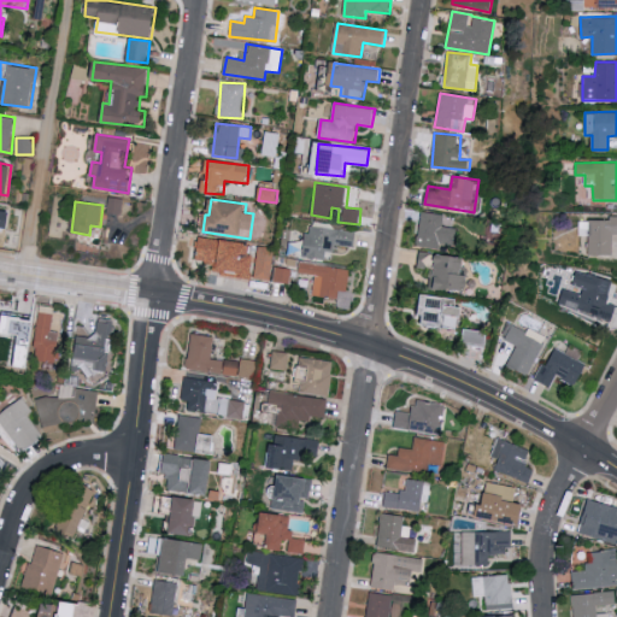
[(0,231),(7,233),(11,212),(0,210),(0,231)]
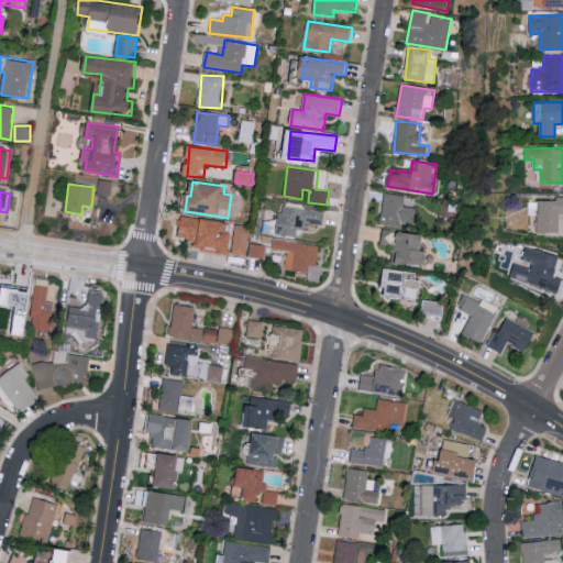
[(401,227),(403,222),(416,223),(417,208),(405,207),(406,196),(385,194),(382,224),(401,227)]
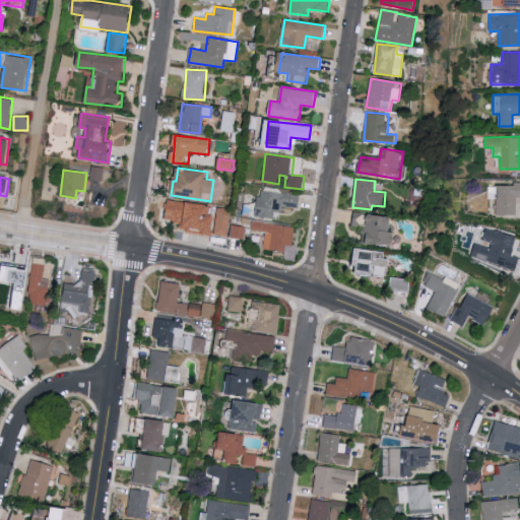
[(517,198),(519,197),(519,183),(496,184),(497,214),(517,214),(517,198)]
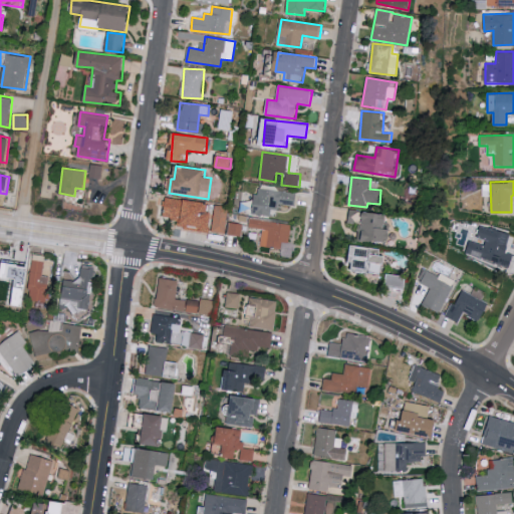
[(253,213),(271,216),(271,209),(280,210),(281,204),(295,206),(297,193),(257,187),(253,213)]
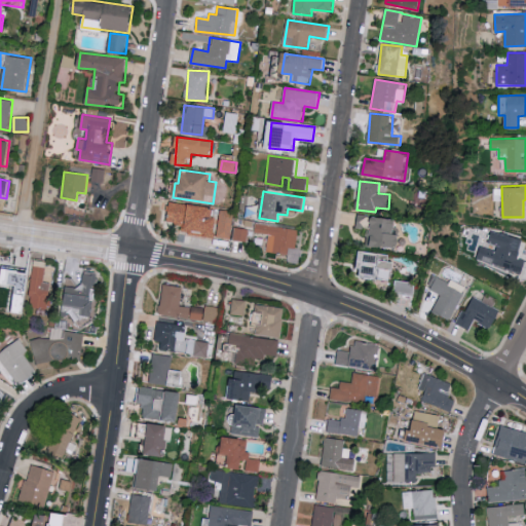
[(182,232),(216,235),(218,217),(214,216),(215,207),(167,201),(164,223),(183,225),(182,232)]
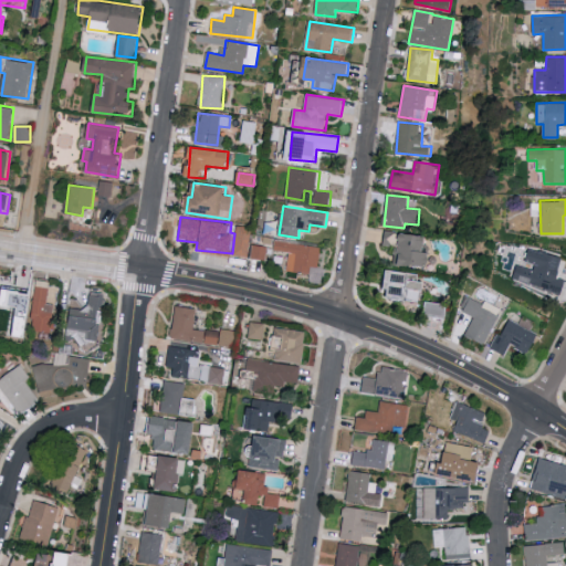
[(251,228),(238,226),(233,255),(247,258),(251,228)]
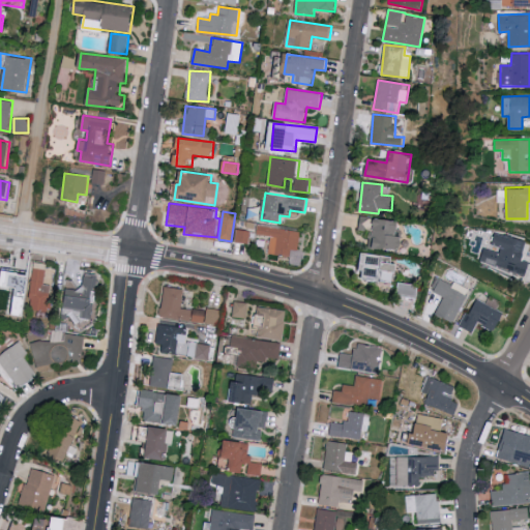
[(401,252),(404,236),(399,236),(402,222),(361,215),(359,229),(374,232),(372,246),(401,252)]
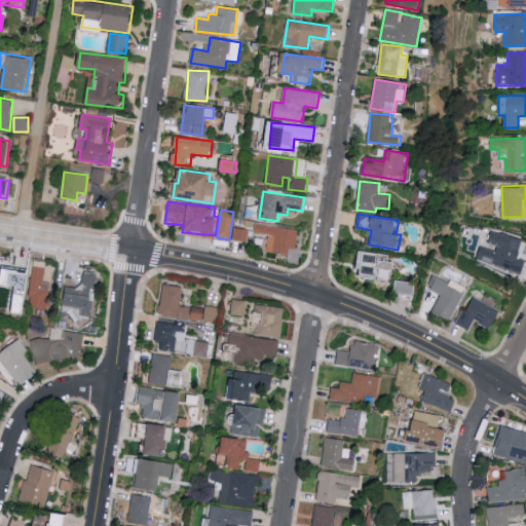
[(267,253),(288,254),(288,248),(296,248),(297,227),(255,225),(255,233),(268,234),(267,253)]
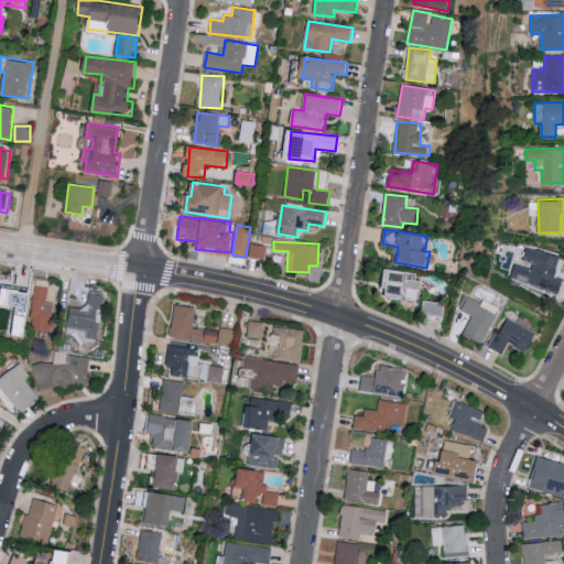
[(250,258),(264,259),(266,246),(252,245),(250,258)]
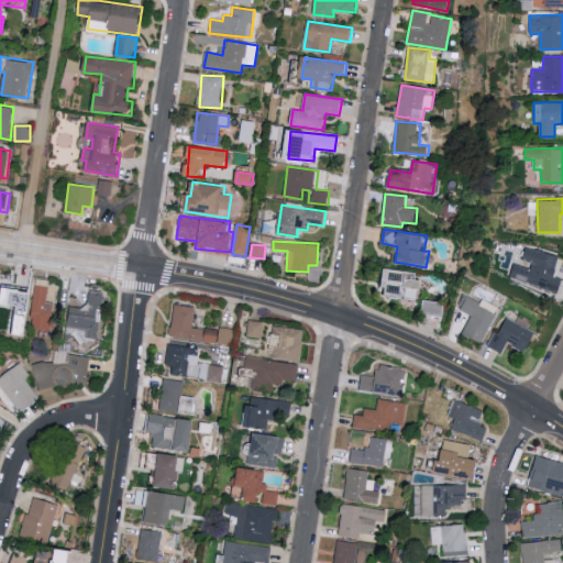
[(511,278),(560,290),(562,278),(554,277),(560,255),(526,247),(522,260),(532,262),(531,268),(515,264),(511,278)]
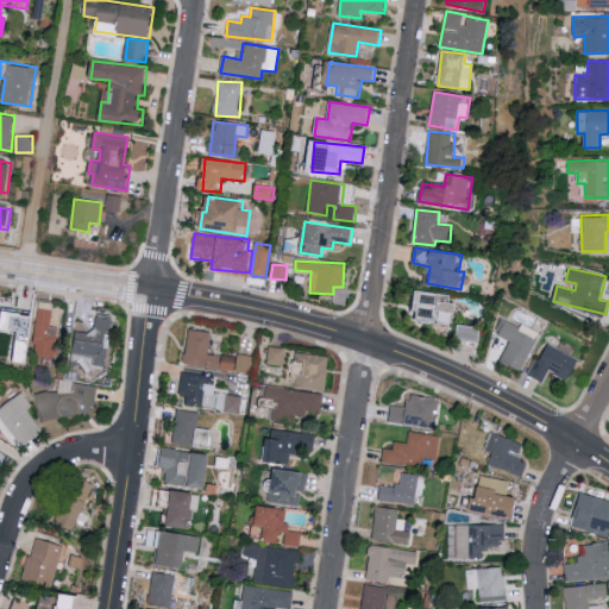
[(453,326),(458,303),(451,302),(452,295),(416,289),(413,311),(421,312),(420,320),(453,326)]
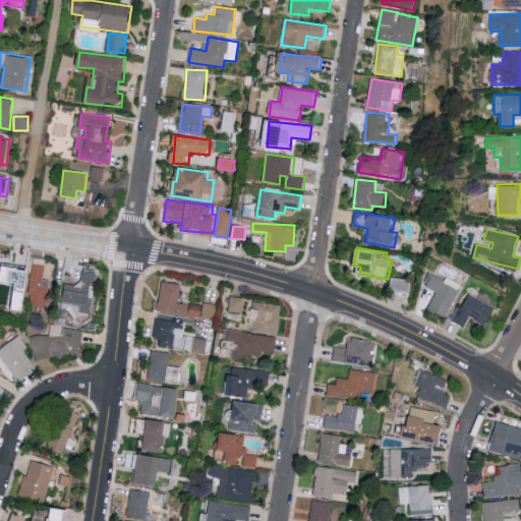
[(47,259),(36,257),(29,304),(49,306),(52,281),(44,279),(47,259)]
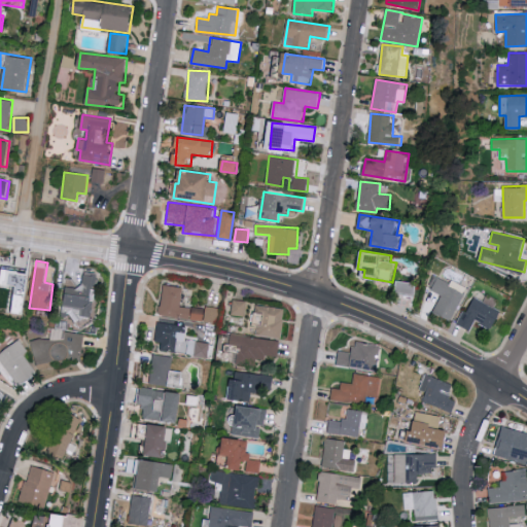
[(20,286),(20,296),(30,296),(31,271),(5,270),(5,285),(20,286)]
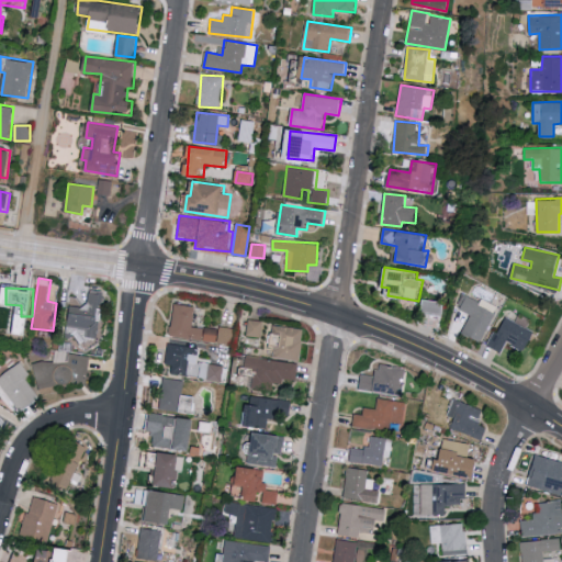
[(98,338),(102,294),(87,293),(86,307),(72,306),(70,328),(86,330),(86,337),(98,338)]
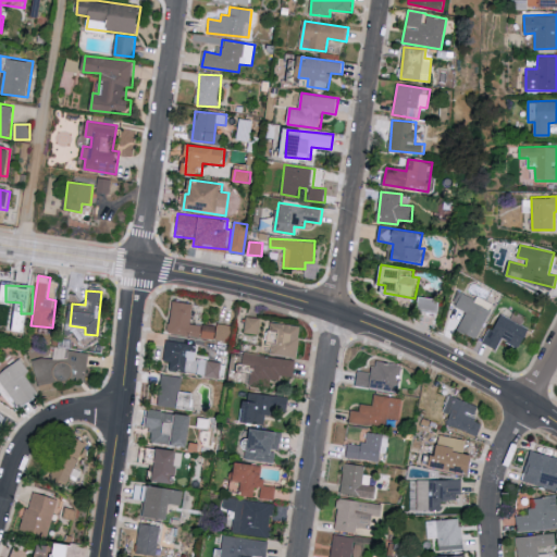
[(466,312),(457,330),(478,339),(494,304),(478,296),(477,299),(462,293),(455,307),(466,312)]
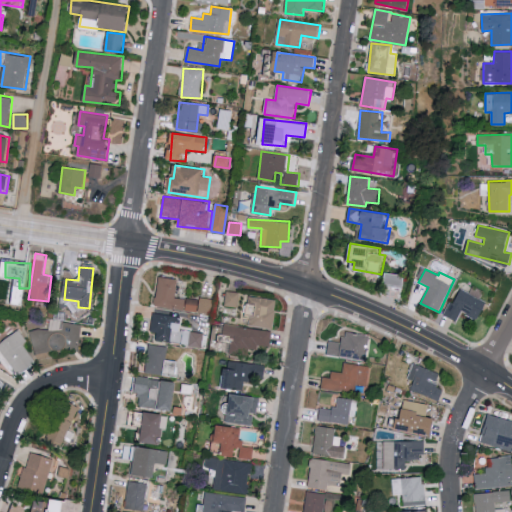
[(406,275),(384,273),(383,287),(404,289),(406,275)]
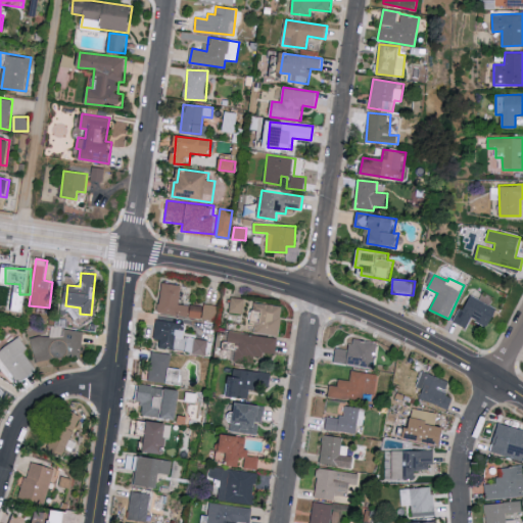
[(182,285),(162,282),(158,313),(201,320),(203,306),(179,303),(182,285)]
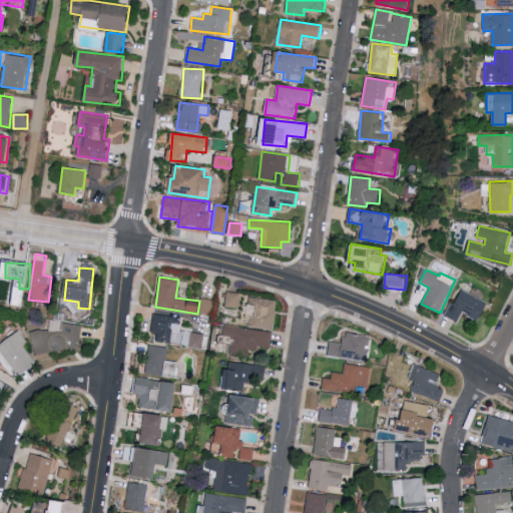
[(445,316),(458,322),(463,313),(479,321),(488,303),(480,299),(484,291),(475,286),(471,294),(463,289),(456,304),(452,302),(445,316)]
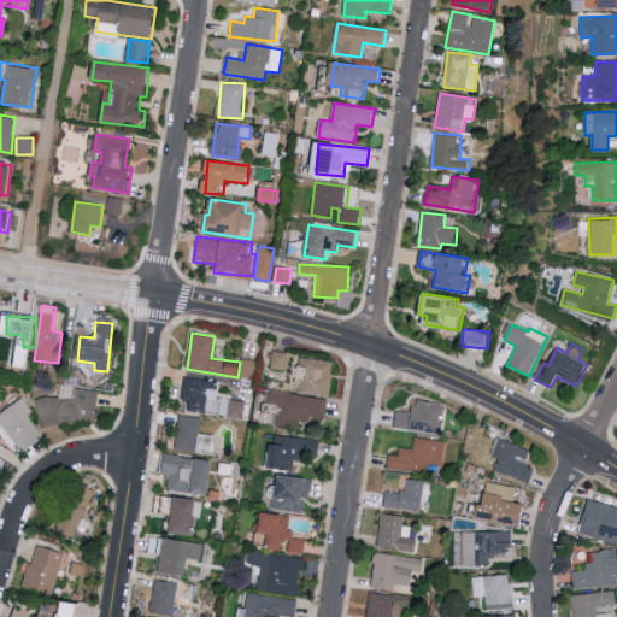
[(286,369),(288,353),(274,351),(271,366),(286,369)]
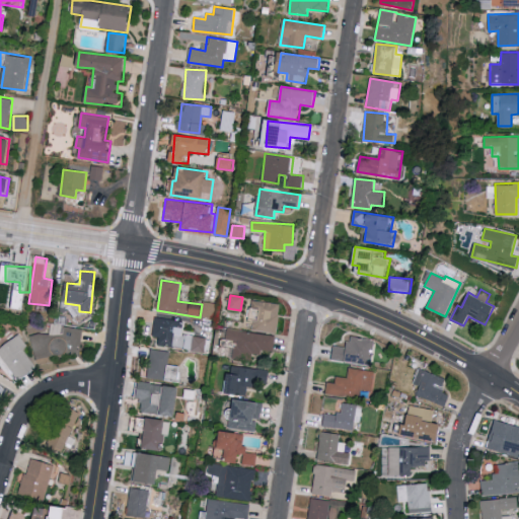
[(282,304),(250,299),(246,328),(278,332),(282,304)]
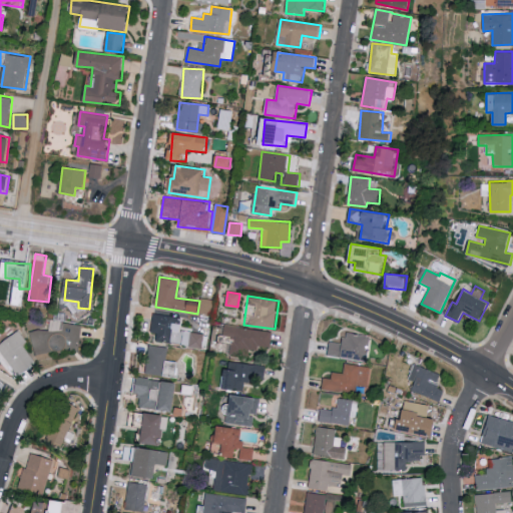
[(211,315),(212,300),(200,298),(198,314),(211,315)]
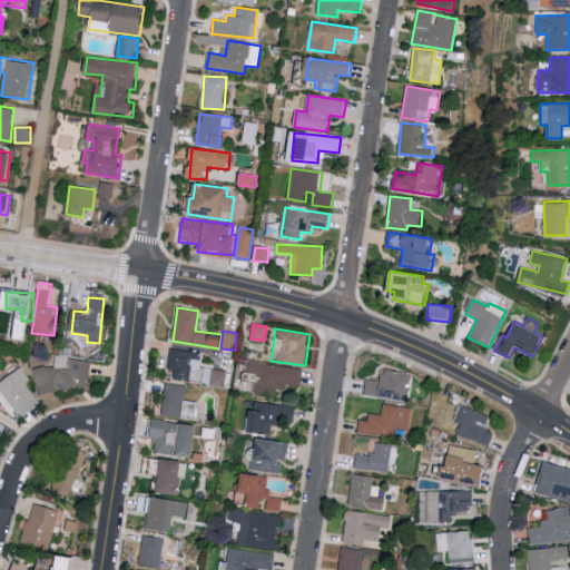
[(203,353),(170,349),(168,370),(175,370),(174,380),(224,385),(226,371),(200,367),(203,353)]
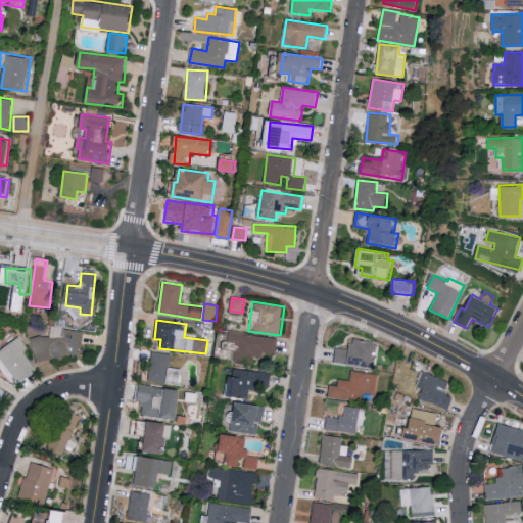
[(36,364),(84,354),(79,326),(50,332),(51,335),(32,339),(36,364)]
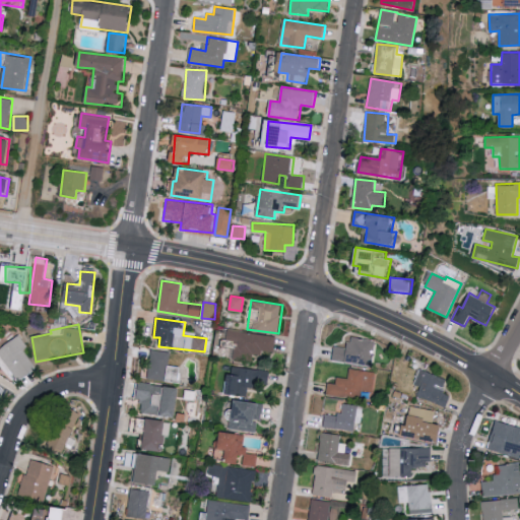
[(276,336),(228,330),(226,340),(236,341),(234,359),(251,361),(252,354),(260,355),(261,350),(275,352),(276,336)]
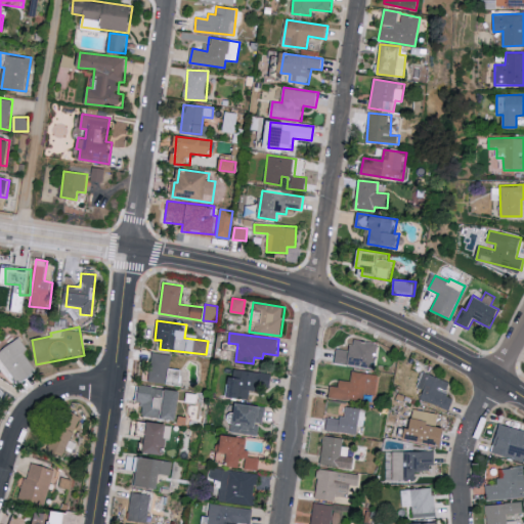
[(0,351),(0,358),(18,384),(36,372),(23,353),(28,350),(18,338),(0,351)]
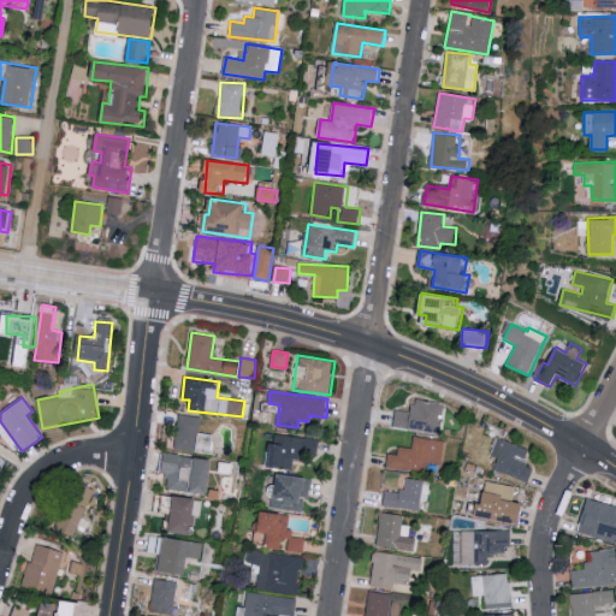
[(445,404),(415,398),(413,413),(396,409),(394,426),(440,434),(445,404)]
